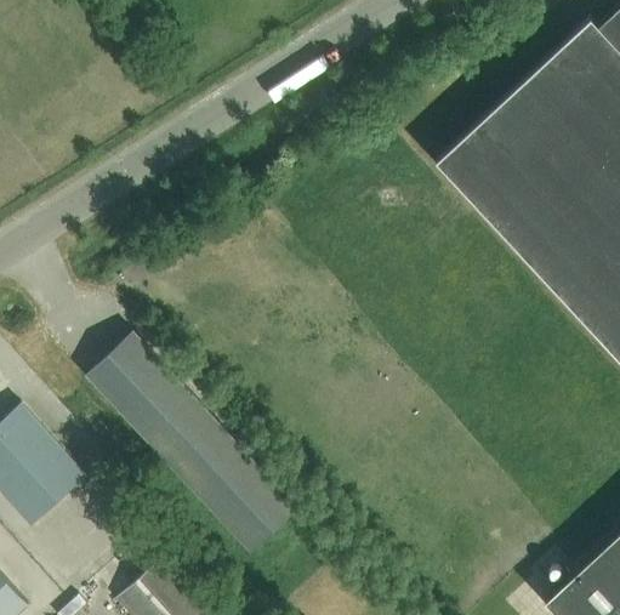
[(619,10),(601,29),(592,20),(437,164),(619,360),(619,534),(546,603),(556,614),(619,614),(619,10)]
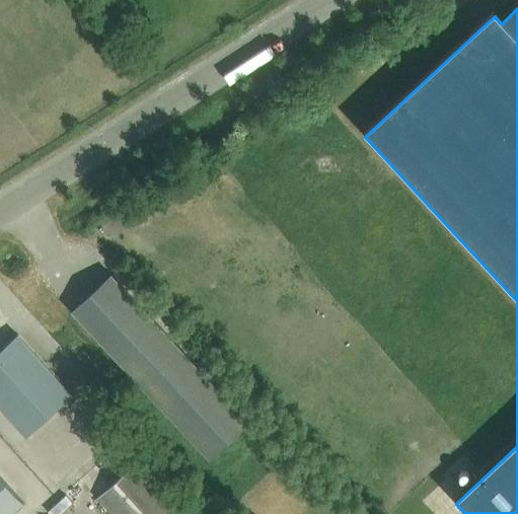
[(111,281),(72,317),(210,466),(248,430),(111,281)]
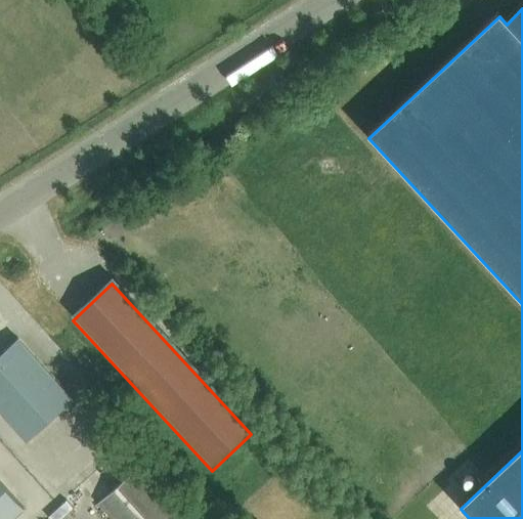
[(17,343),(0,358),(0,416),(27,446),(73,404),(17,343)]
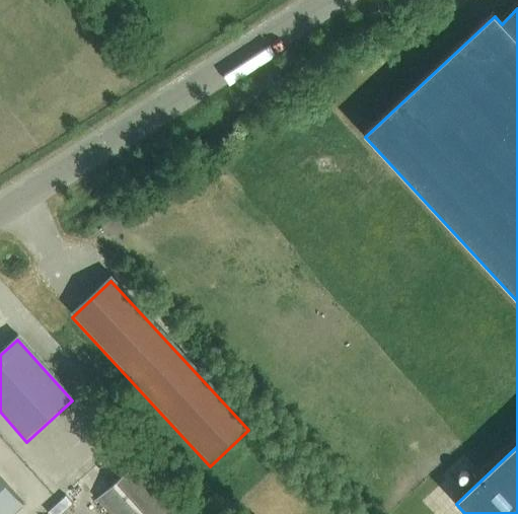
[(173,513),(174,512),(138,470),(100,503),(109,513),(173,513)]
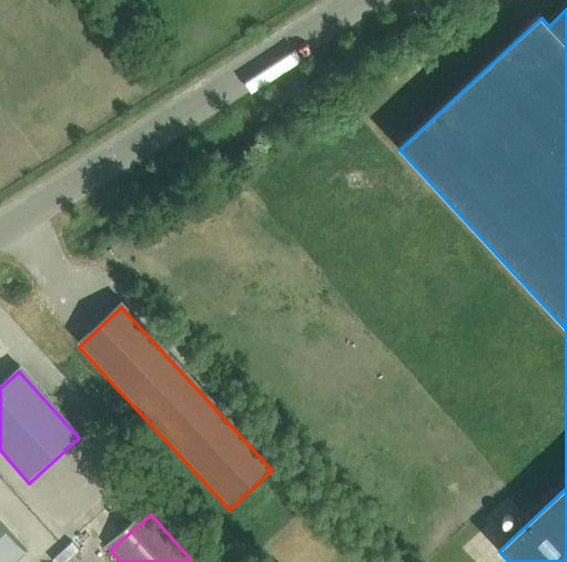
[(0,525),(0,561),(19,561),(27,555),(0,525)]
